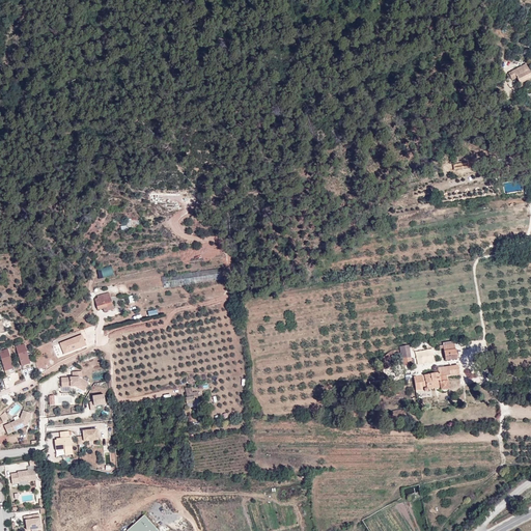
[(513,73),(513,71),(508,74),(511,80),(516,78),(519,82),(530,76),(530,74),(527,65),(513,73)]
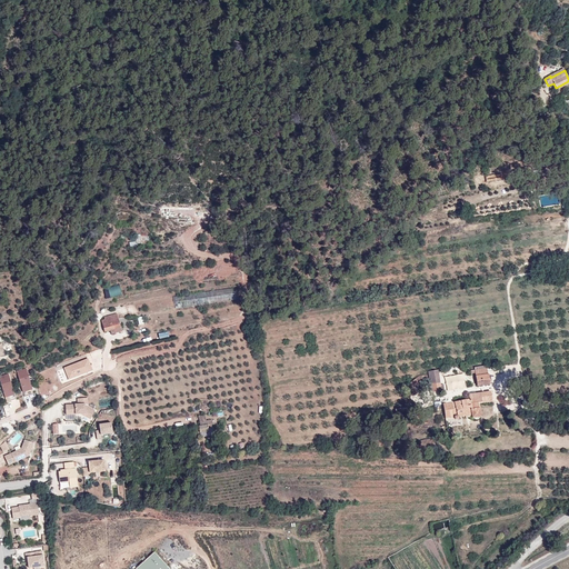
[(148,233),(135,235),(136,245),(149,243),(148,233)]
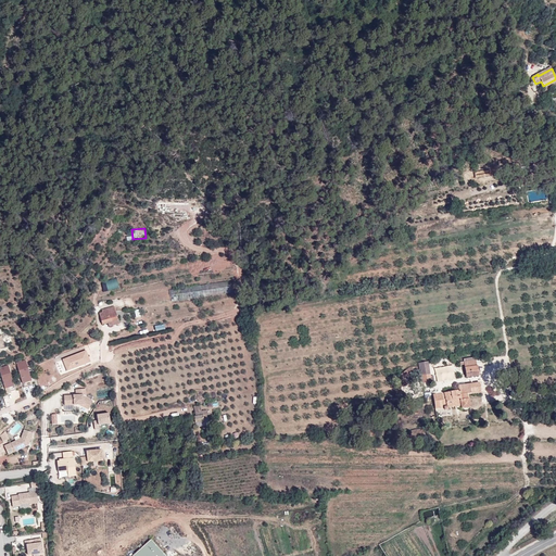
[(118,288),(116,277),(101,280),(103,292),(118,288)]
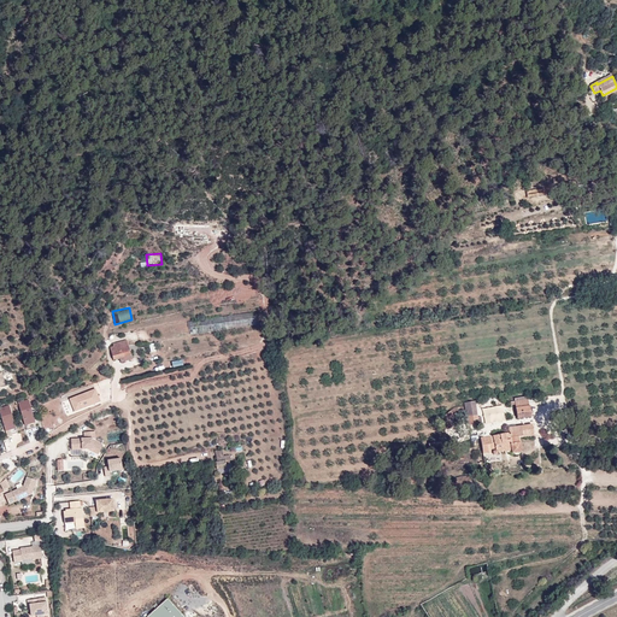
[(248,317),(219,323),(221,329),(254,323),(254,321),(250,322),(248,317)]
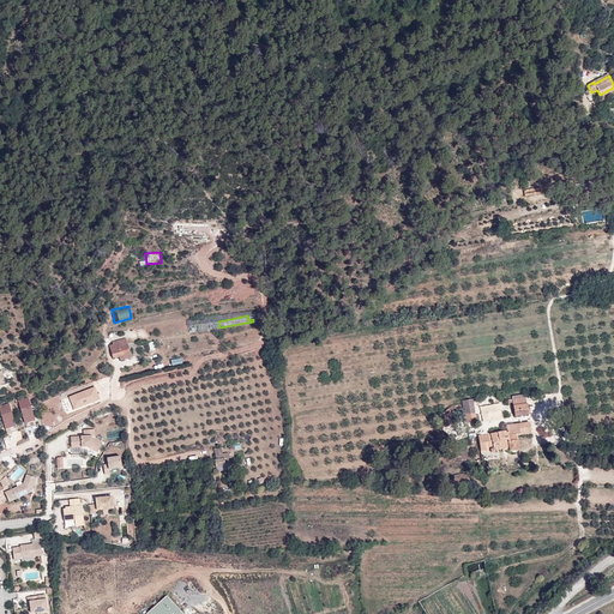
[(113,357),(119,356),(130,354),(126,338),(113,342),(114,344),(110,345),(113,357)]
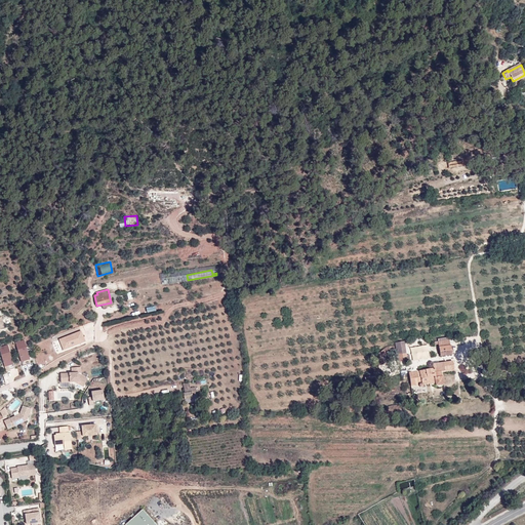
[(64,348),(86,340),(83,329),(59,336),(64,348)]
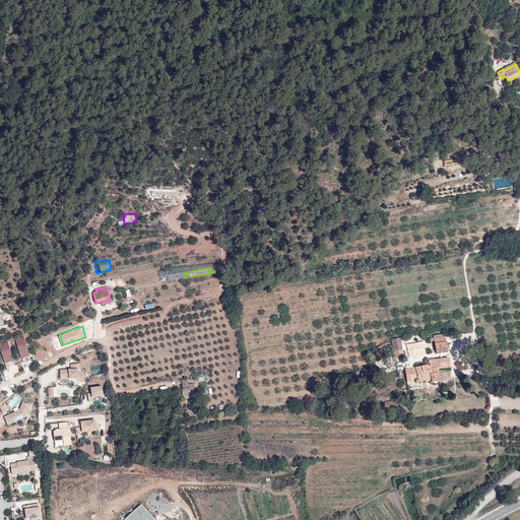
[(15,340),(19,351),(20,351),(20,353),(19,353),(22,364),(31,361),(24,338),(15,340)]
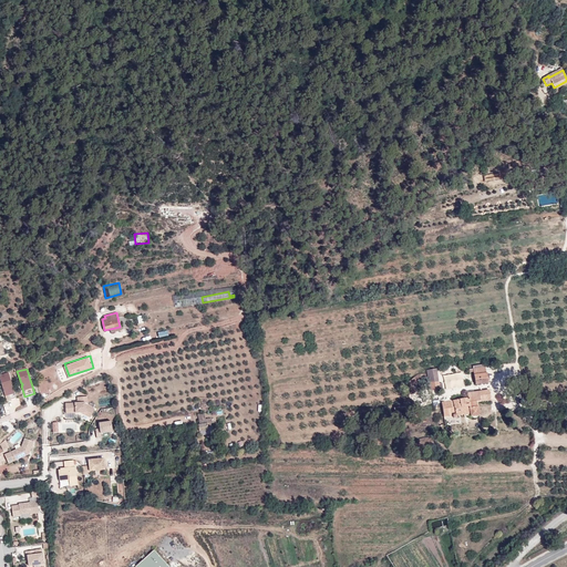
[(430,383),(439,382),(436,369),(426,370),(428,373),(428,377),(429,383),(430,383)]
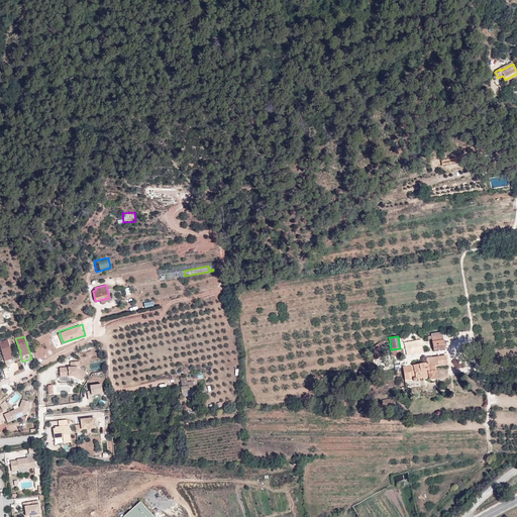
[(0,342),(0,345),(2,354),(3,354),(4,355),(3,356),(6,367),(15,364),(8,340),(0,342)]
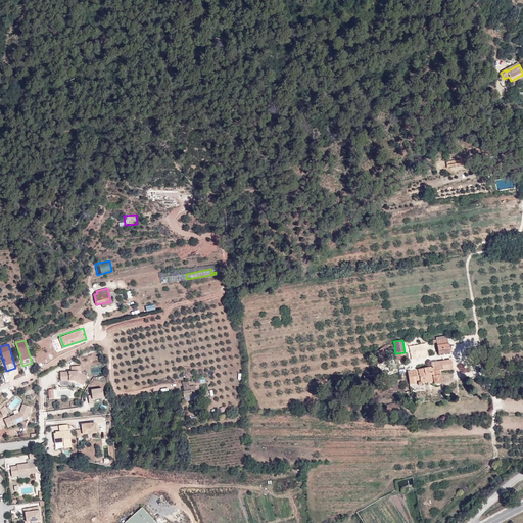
[(449,352),(448,344),(437,346),(437,348),(438,354),(449,352)]
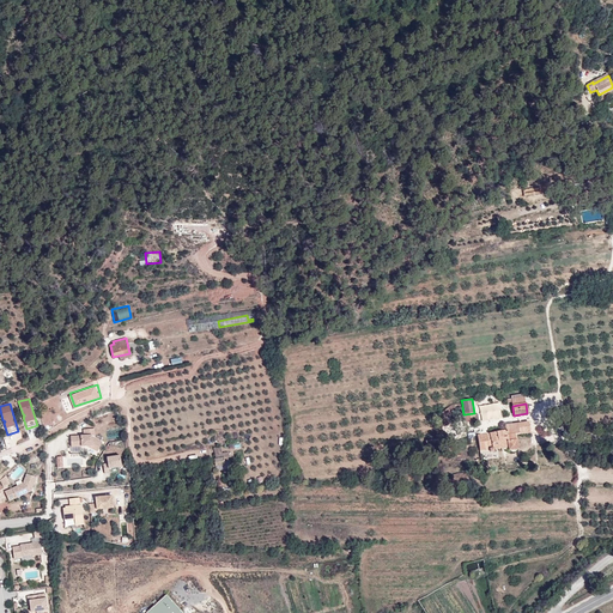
[(451,405),(443,412),(447,417),(451,412),(450,411),(454,408),(451,405)]
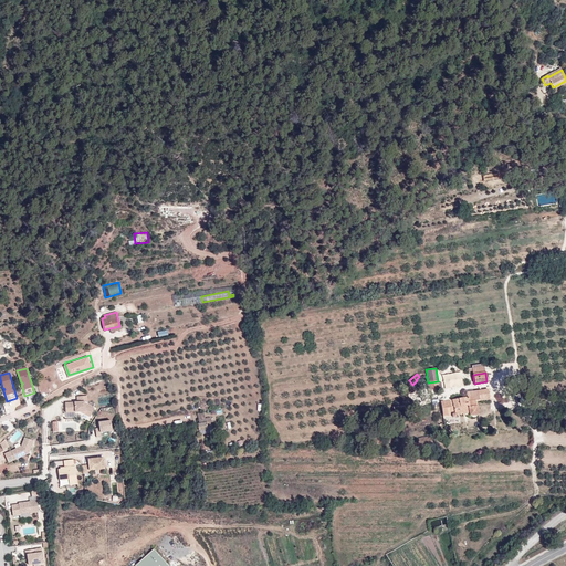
[(438,383),(438,381),(429,383),(430,390),(439,389),(438,383)]
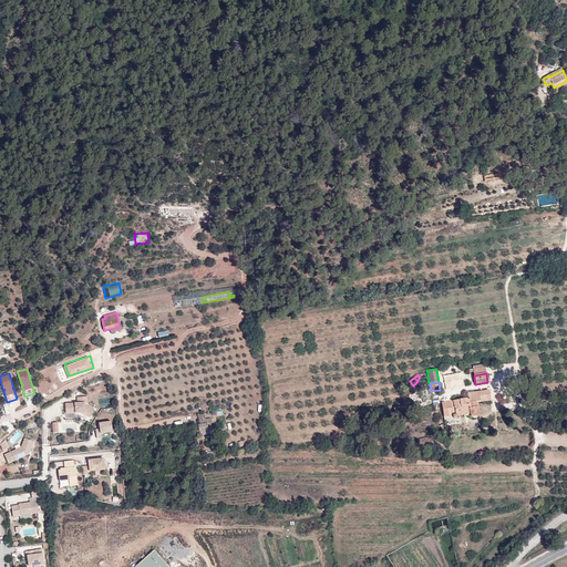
[(442,403),(444,415),(453,415),(453,419),(456,418),(456,414),(471,413),(471,416),(473,416),(473,418),(474,418),(476,418),(477,416),(477,415),(478,415),(477,408),(476,408),(475,401),(491,400),(490,391),(467,393),(468,399),(453,402),(442,403)]
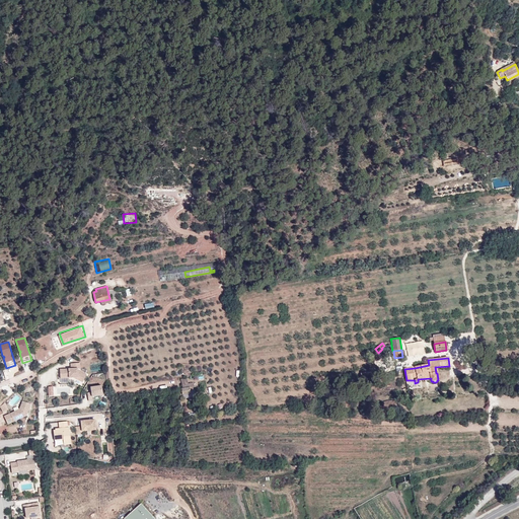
[(80,362),(70,362),(71,368),(60,368),(60,375),(69,375),(69,377),(73,376),(78,376),(79,377),(78,379),(83,381),(86,373),(77,369),(77,368),(80,367),(80,362)]
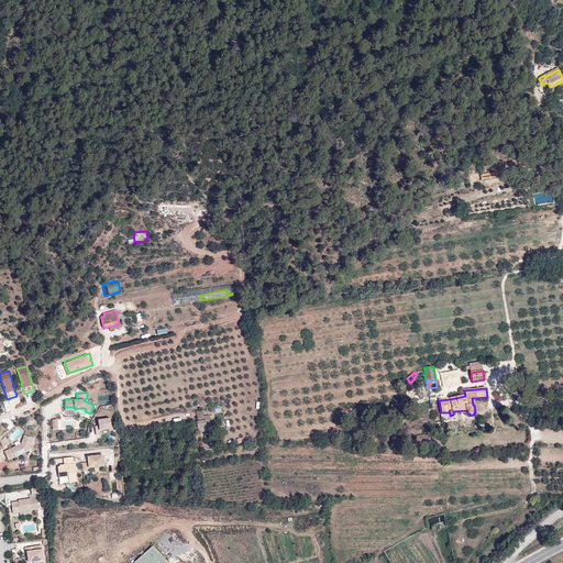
[(110,417),(98,419),(99,424),(95,426),(96,433),(100,432),(100,429),(112,427),(110,417)]
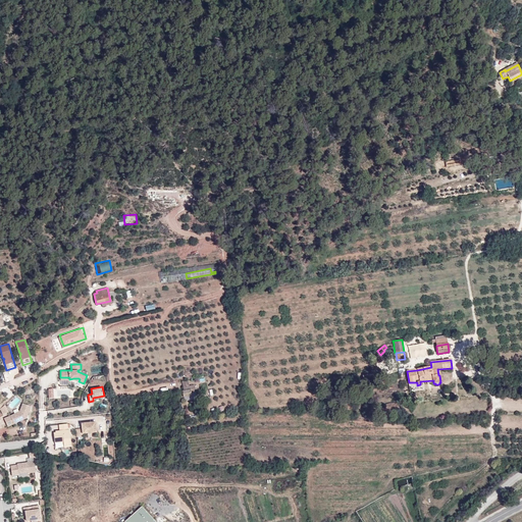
[(22,404),(19,412),(4,418),(7,427),(27,419),(32,407),(22,404)]
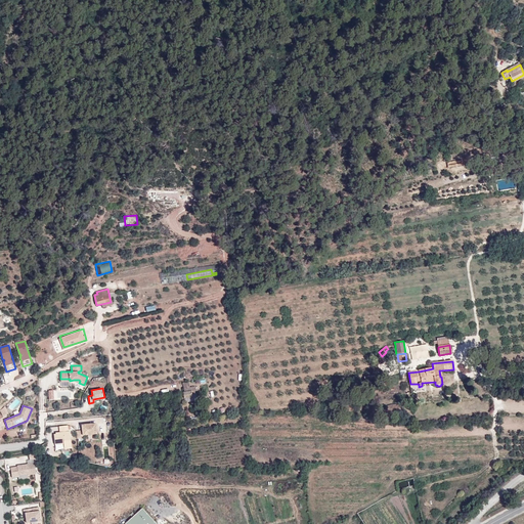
[(95,422),(82,424),(83,429),(77,430),(78,438),(84,437),(83,434),(97,432),(95,422)]
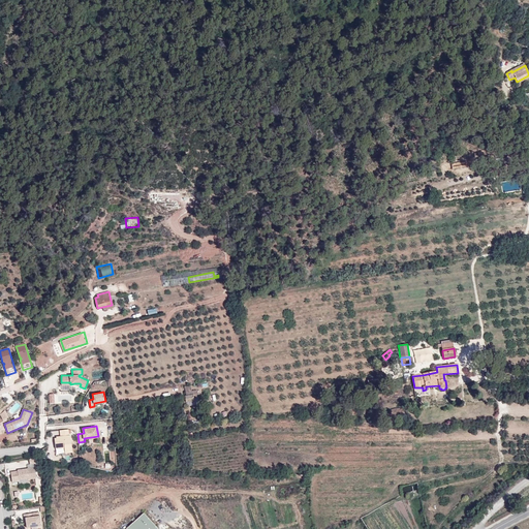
[(66,453),(73,452),(70,435),(69,435),(67,429),(60,430),(61,436),(58,437),(59,438),(57,439),(55,439),(57,448),(65,447),(66,453)]
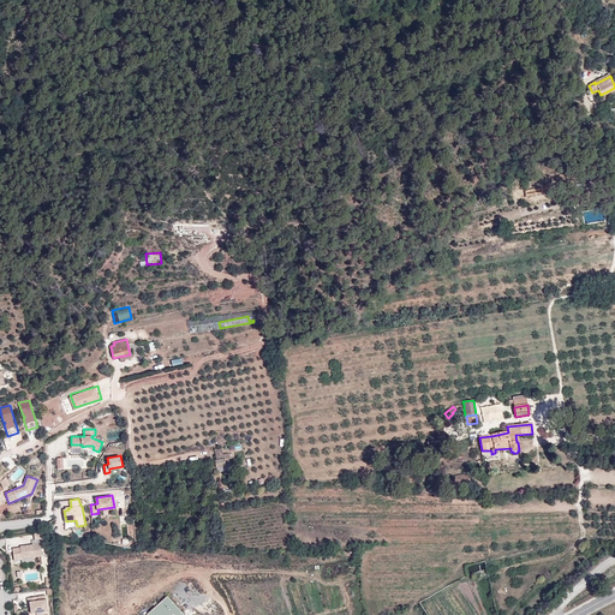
[(41,538),(41,543),(46,543),(45,537),(43,537),(43,531),(33,533),(34,539),(41,538)]
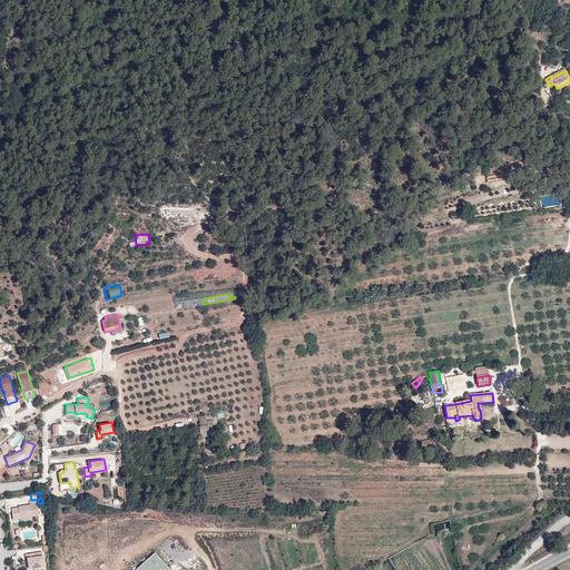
[(38,514),(37,503),(18,505),(18,507),(11,508),(12,519),(20,518),(19,517),(30,514),(30,516),(38,514)]
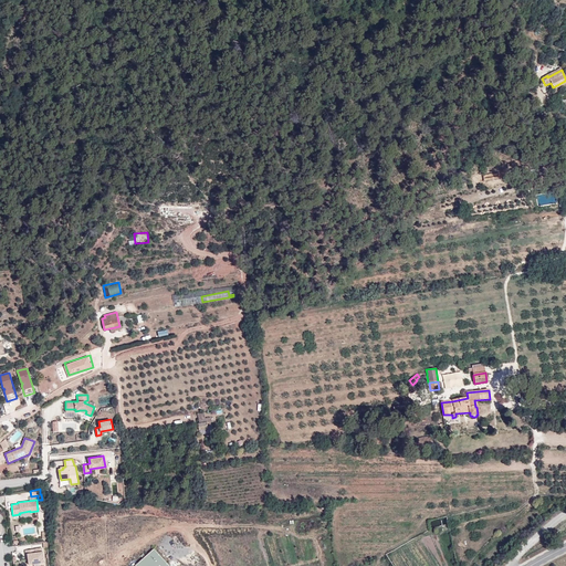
[(27,554),(28,564),(44,562),(42,547),(24,549),(25,554),(27,554)]
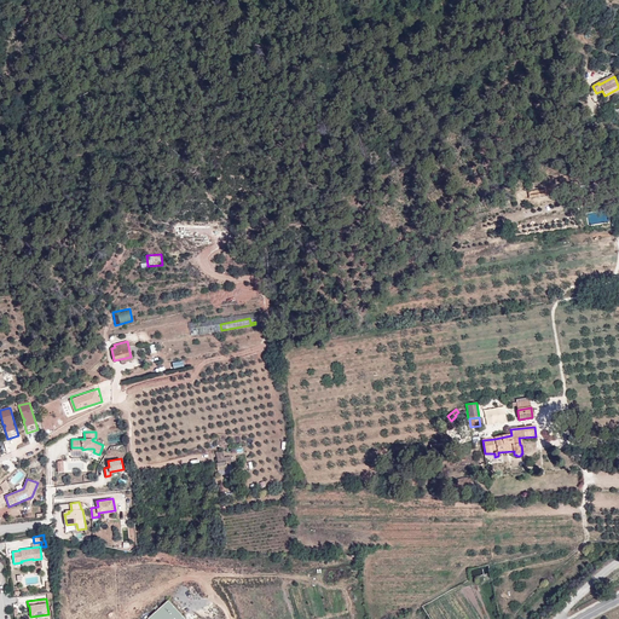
[(186,618),(168,599),(145,618),(186,618)]
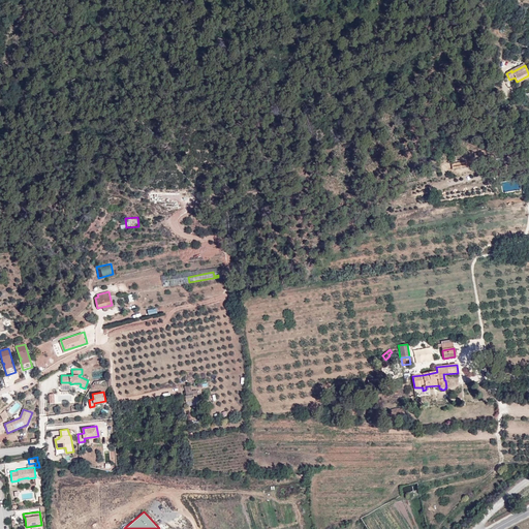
All buildings are outlined.
